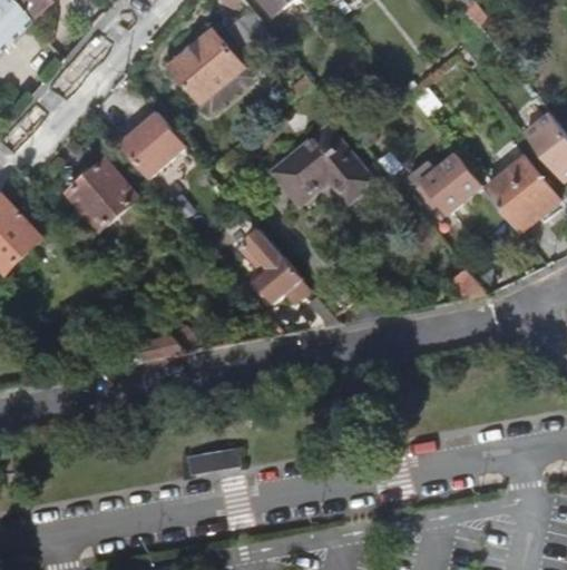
[(0,46),(26,22),(5,0),(0,0),(0,46)]
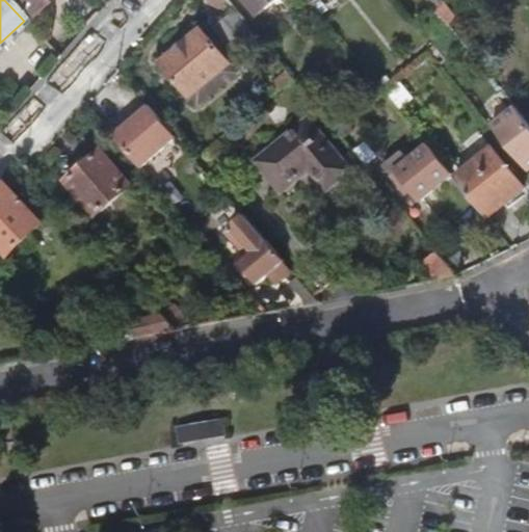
[(11,0),(26,15),(42,0),(11,0)]
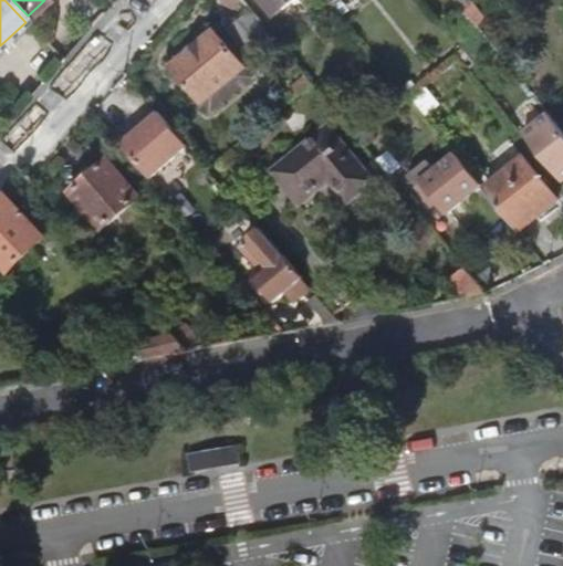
[(292,0),(261,0),(274,16),(292,0)]
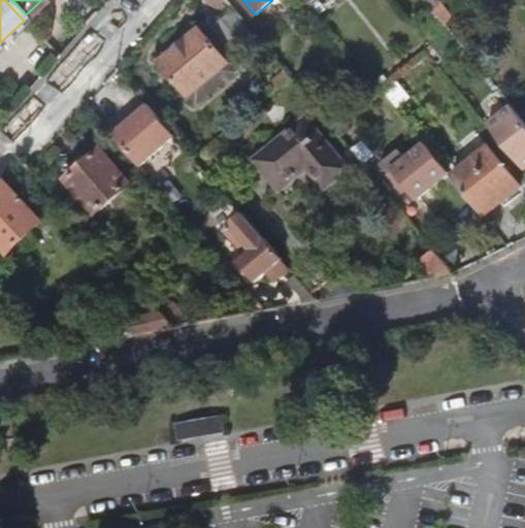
[(325,9),(317,0),(306,0),(319,14),(325,9)]
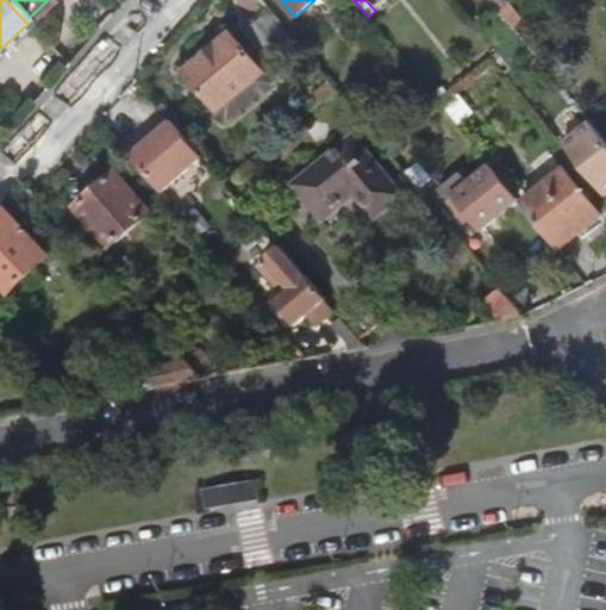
[(524,19),(507,0),(503,0),(495,6),(513,29),(524,19)]
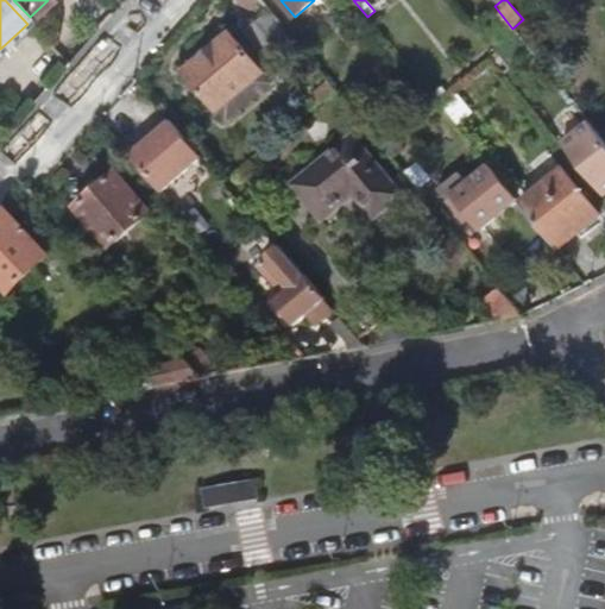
[(265,58),(290,36),(268,8),(241,31),(265,58)]
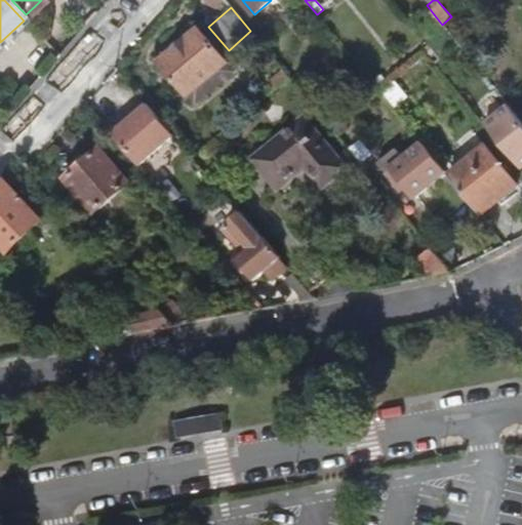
[(512,17),(521,29),(521,28),(521,9),(512,17)]
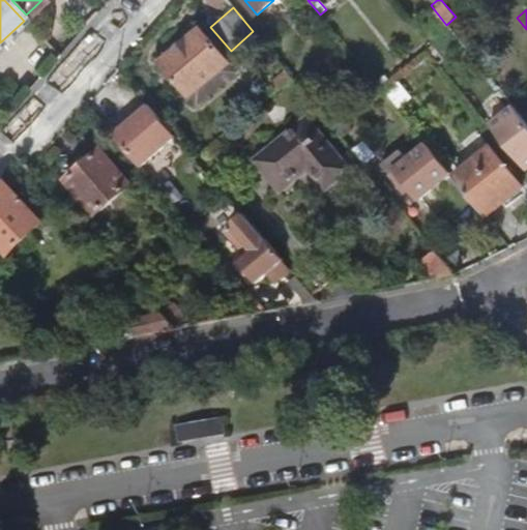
[(228,63),(200,30),(160,63),(188,96),(228,63)]
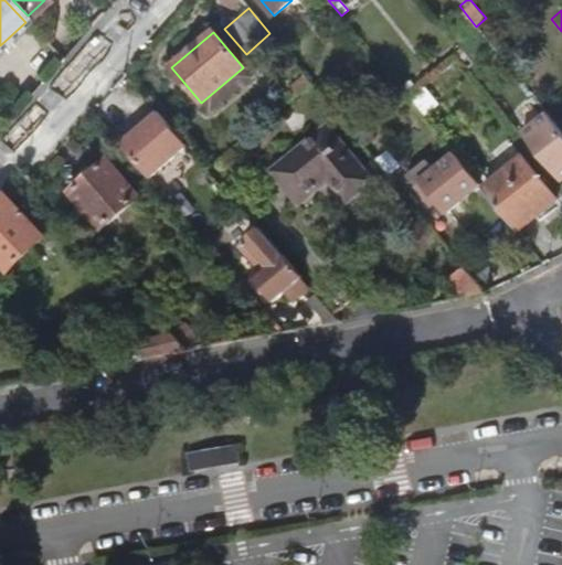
[(243,67),(201,103),(209,112),(251,76),(243,67)]
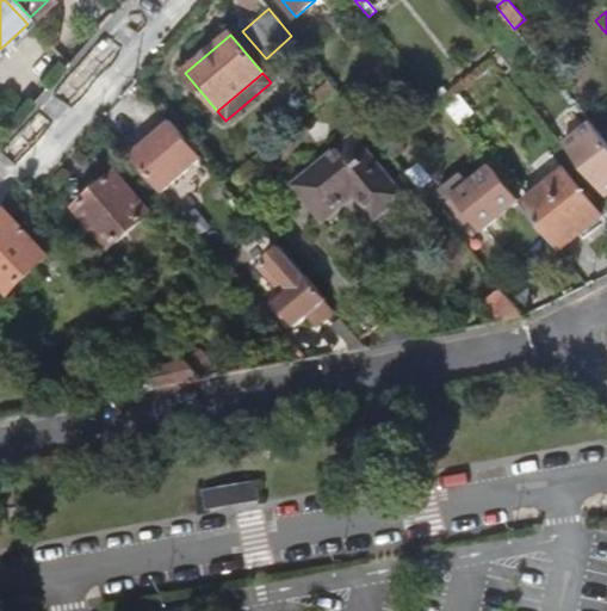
[(327,79),(309,94),(316,104),(335,88),(327,79)]
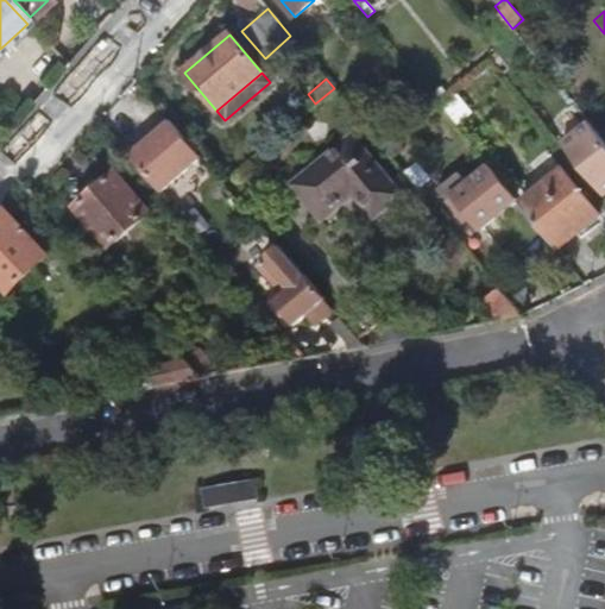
[(441,85),(430,93),(434,99),(445,90),(441,85)]
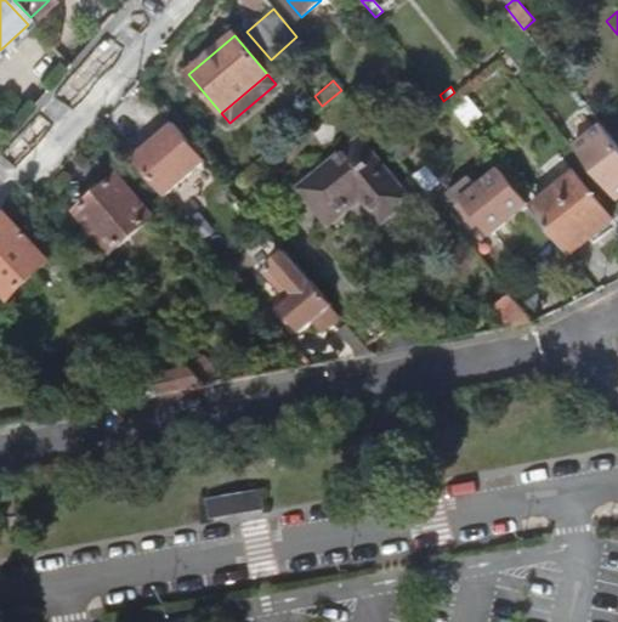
[(375,111),(366,119),(381,137),(391,129),(375,111)]
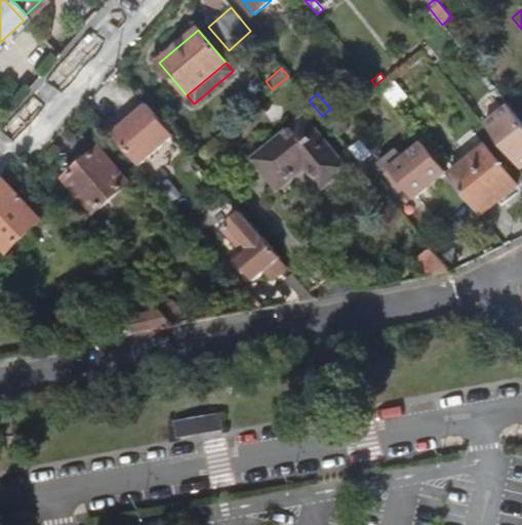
[(172,136),(146,105),(133,115),(125,123),(121,119),(107,131),(137,166),(172,136)]
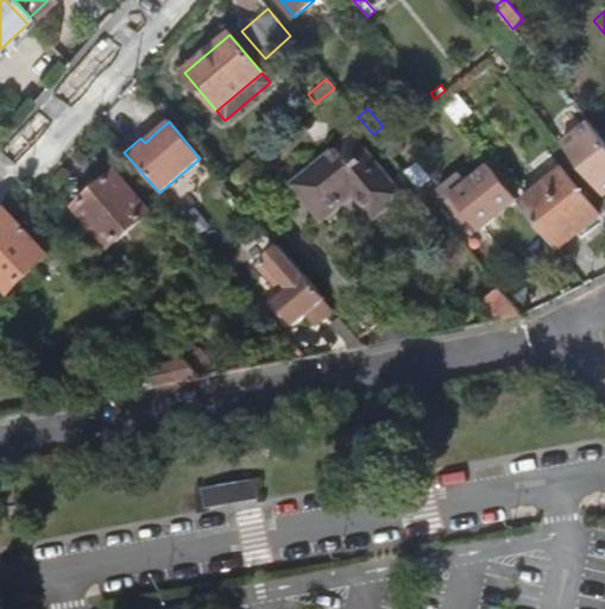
[(604,144),(587,123),(561,144),(603,196),(604,193),(604,144)]
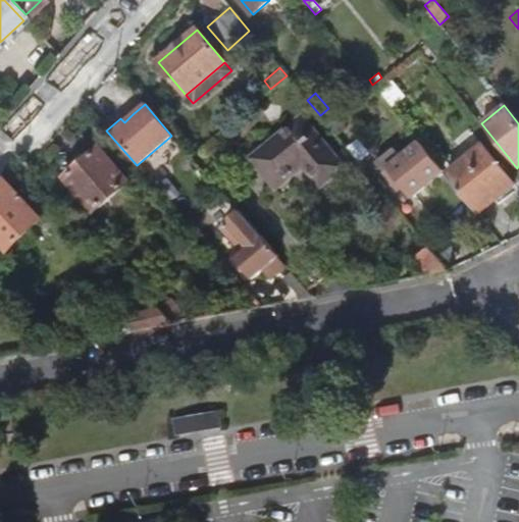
[(124,122),(133,114),(130,110),(120,118),(124,122)]
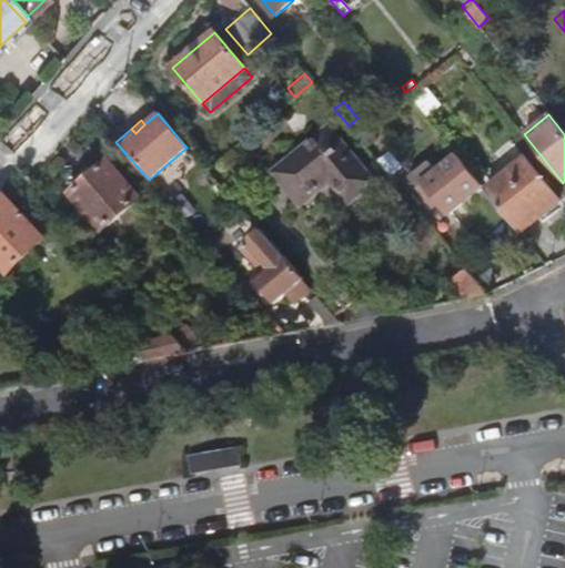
[(373,182),(326,129),(273,174),(301,205),(330,181),(349,203),(373,182)]
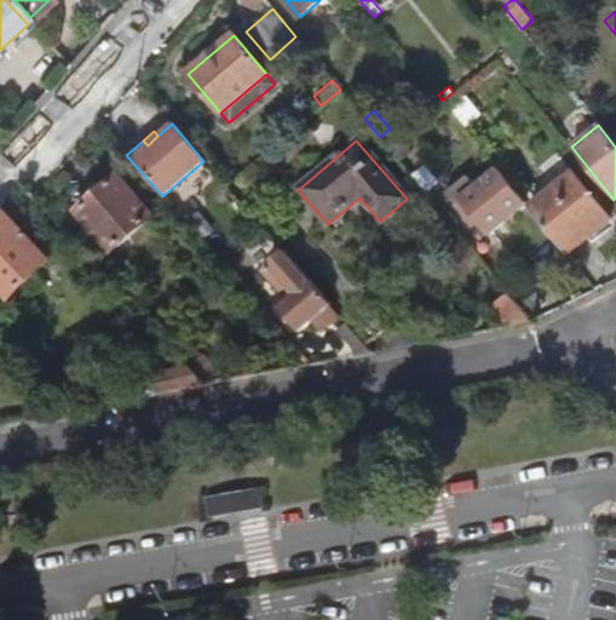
[(525,202),(498,168),(476,185),(460,199),(487,233),(525,202)]
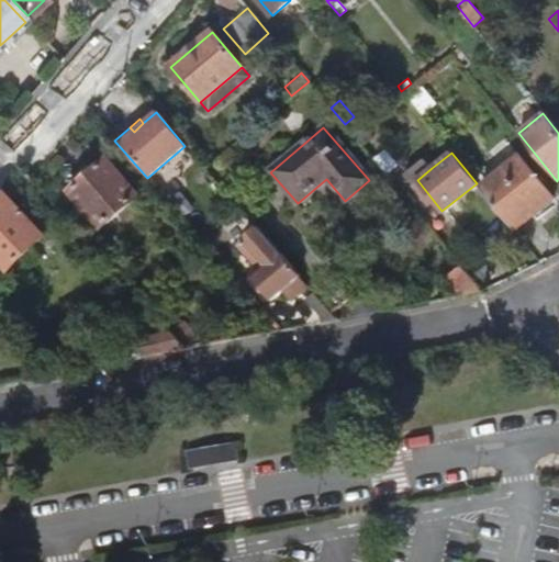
[(551,197),(518,156),(480,188),(513,228),(551,197)]
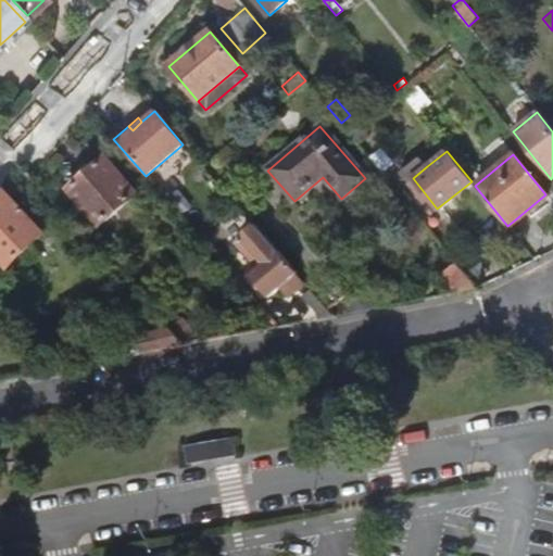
[(413,178),(427,166),(418,156),(399,172),(407,182),(413,178)]
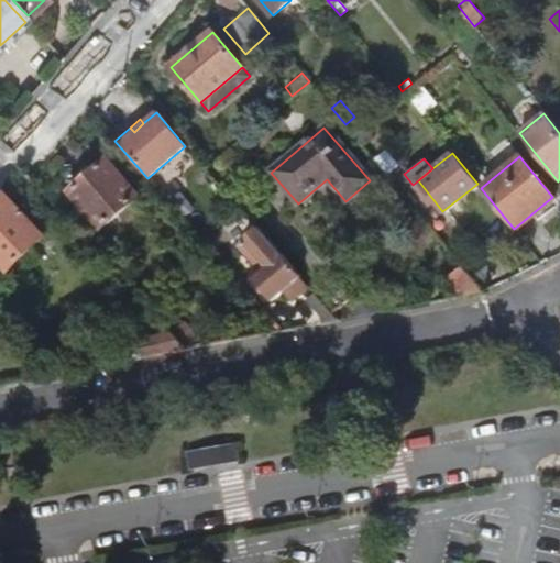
[(101,229),(139,197),(107,161),(69,192),(101,229)]
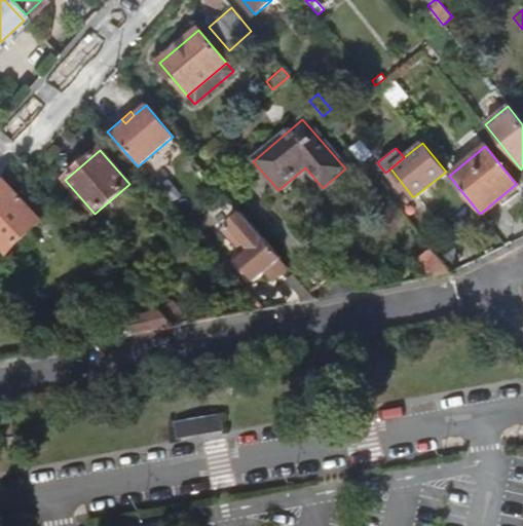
[(40,220),(3,183),(0,186),(0,243),(9,253),(40,220)]
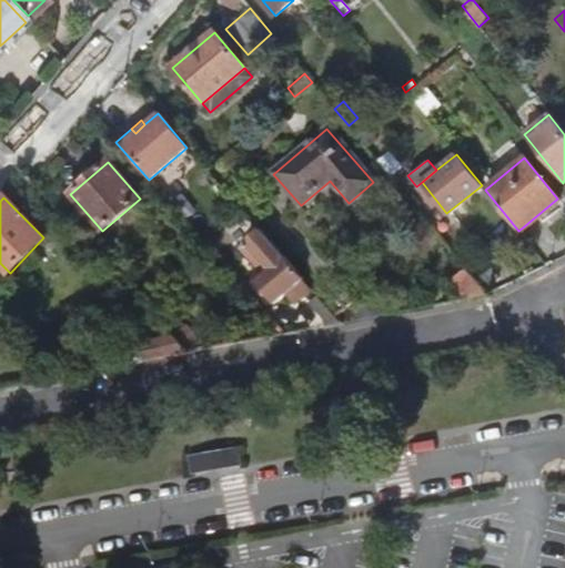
[(300,277),(258,229),(236,246),(261,274),(254,280),(273,301),(283,292),(293,303),(309,288),(300,277)]
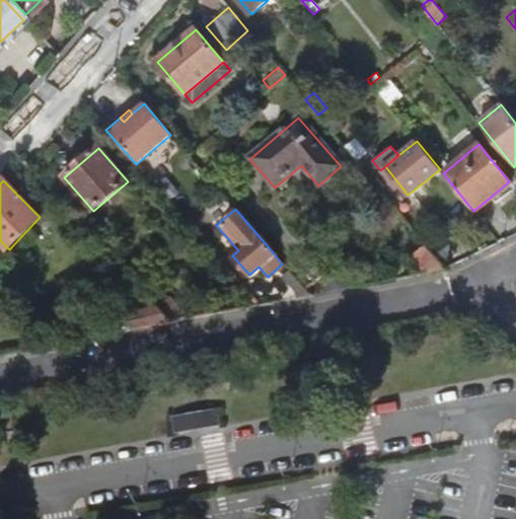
[(442,237),(428,248),(440,264),(454,251),(442,237)]
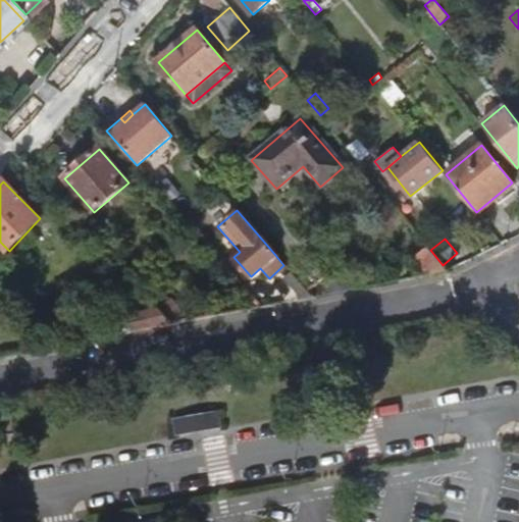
[(159,308),(139,285),(123,296),(132,322),(122,323),(124,332),(173,323),(159,308)]
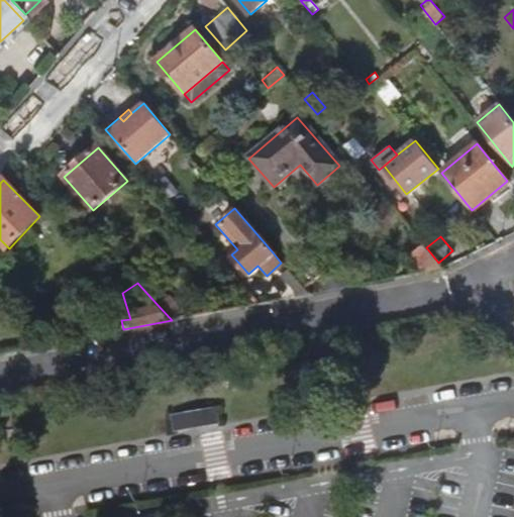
[(188,317),(168,296),(158,305),(172,320),(188,317)]
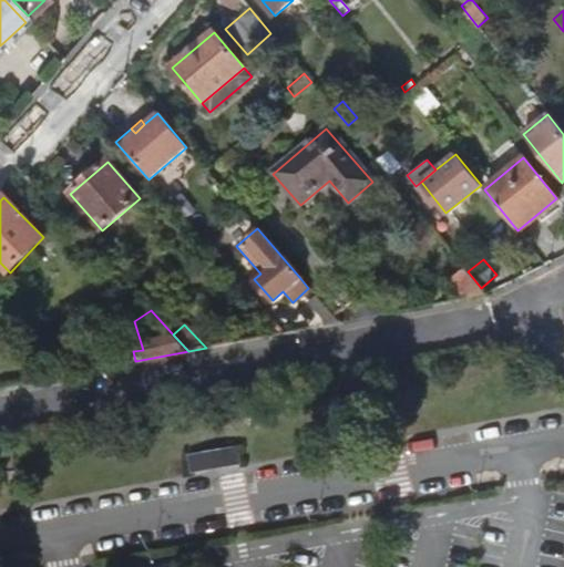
[(238,445),(186,450),(188,470),(241,465),(238,445)]
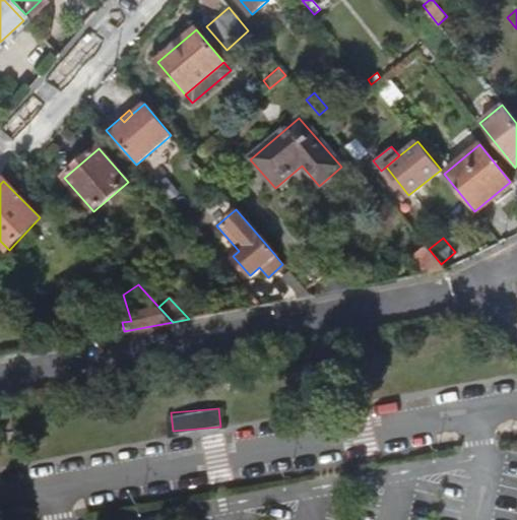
All buildings are outlined.
